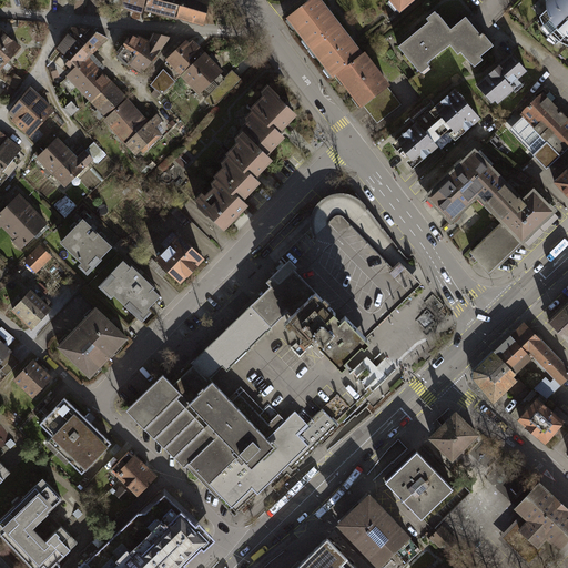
[(83,14),(83,0),(74,0),(74,14),(83,14)]
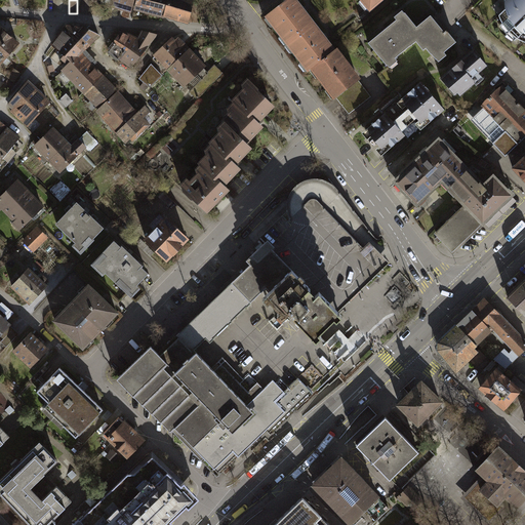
[(133,0),(114,0),(113,5),(131,10),(133,0)]
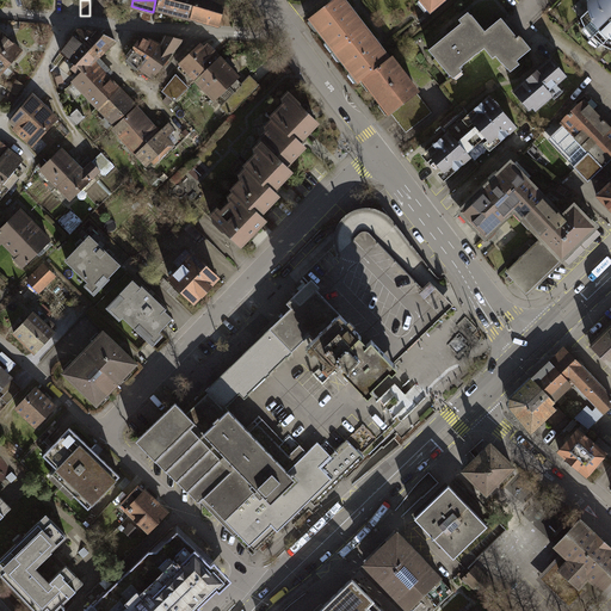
[(195,0),(160,0),(158,10),(191,19),(195,0)]
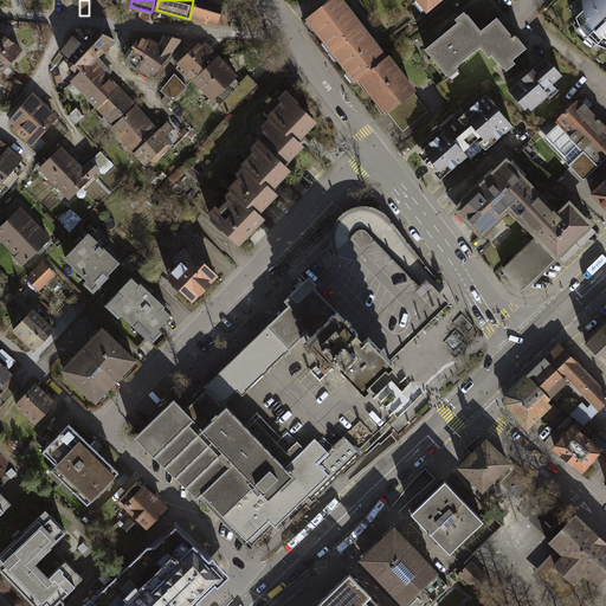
[(193,0),(189,19),(217,26),(224,1),(219,0),(193,0)]
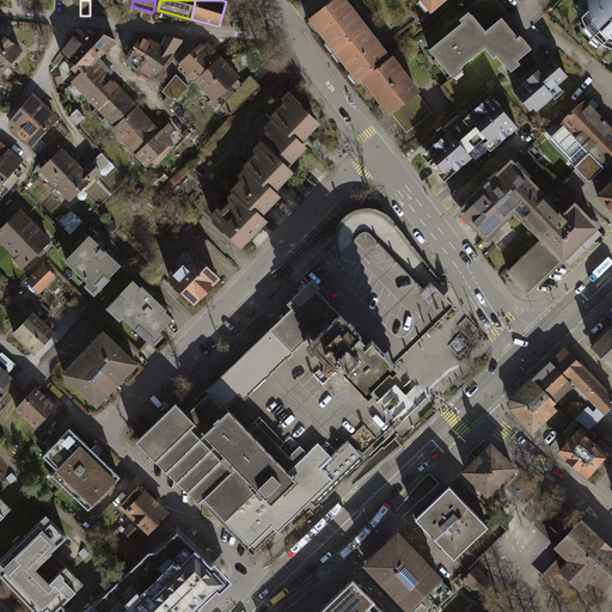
[(335,49),(363,28),(341,0),(332,0),(310,17),(335,49)]
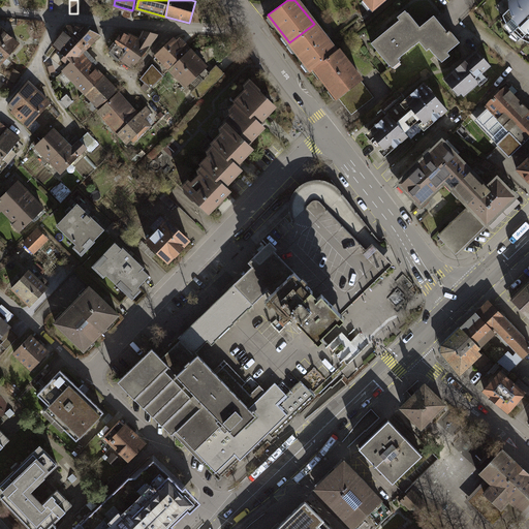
[(382,0),(365,0),(372,8),(382,0)]
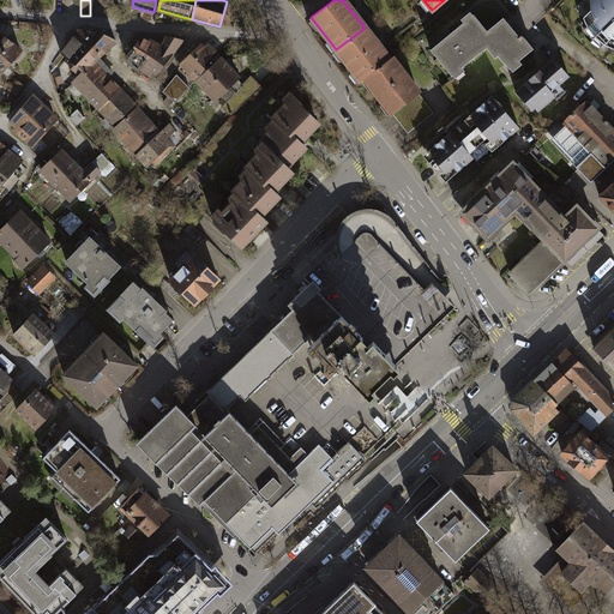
[(591,11),(584,18),(585,22),(588,25),(589,29),(590,26),(606,43),(605,44),(613,49),(613,11),(609,7),(613,2),(613,0),(590,0),(591,4),(591,6),(591,11)]
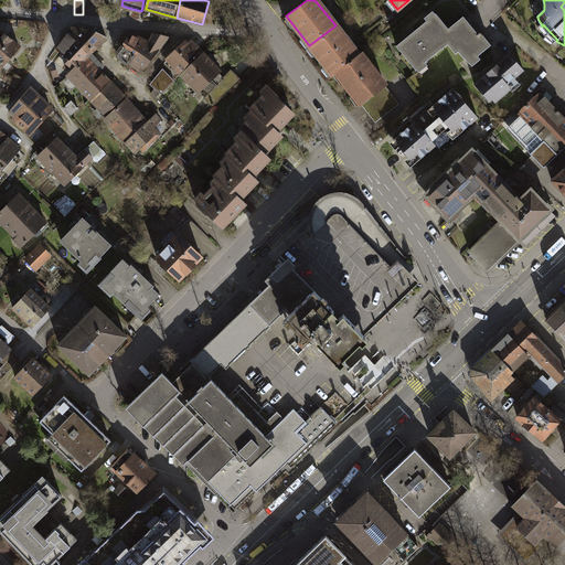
[(449,29),(436,14),(397,46),(416,70),(418,70),(417,68),(441,49),(443,49),(448,44),(455,38),(448,30),(449,29)]
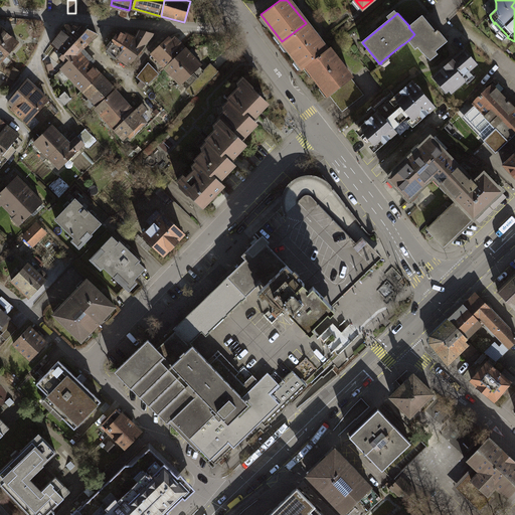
[(423,52),(427,57),(448,41),(439,30),(437,31),(422,15),(409,26),(408,27),(414,34),(408,40),(415,49),(418,47),(423,53),(423,52)]
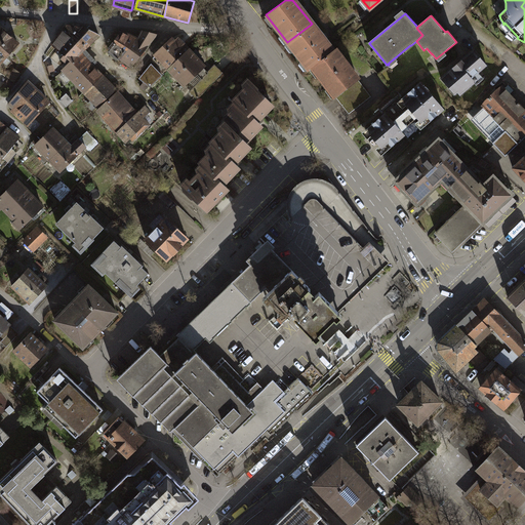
[(312,67),(332,51),(312,24),(287,42),(308,70),(312,67)]
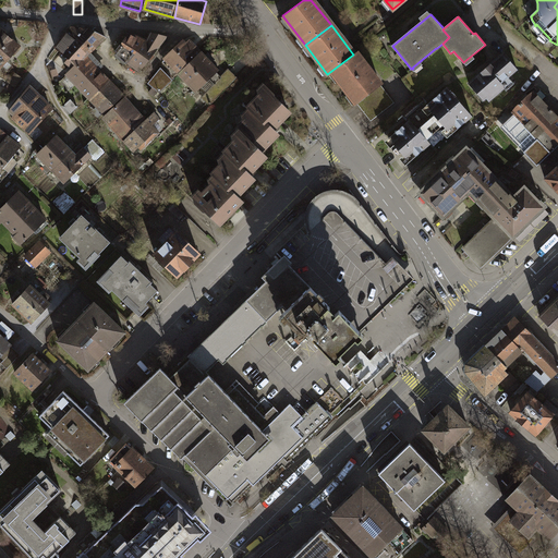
[(89,28),(72,27),(68,33),(92,50),(105,37),(89,28)]
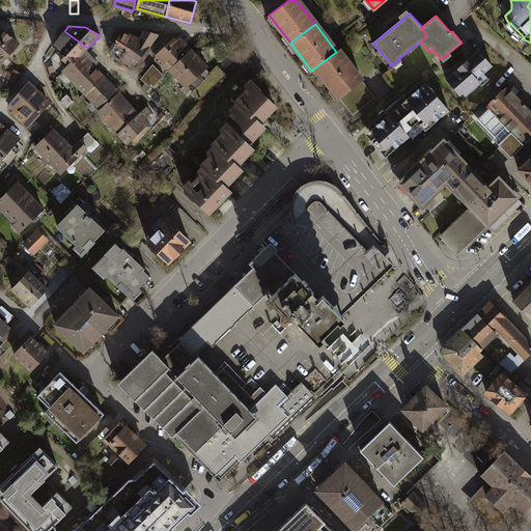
[(19,45),(0,28),(0,64),(1,65),(19,45)]
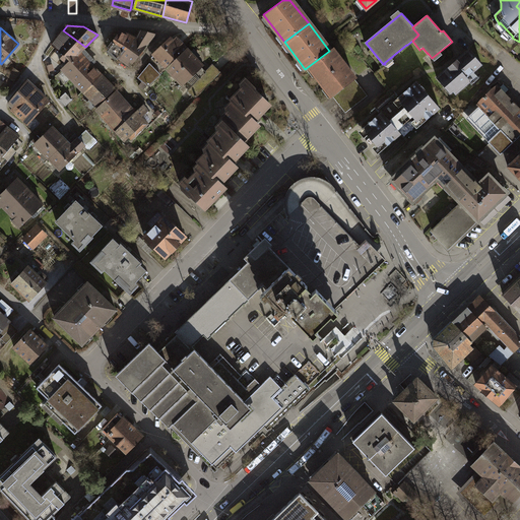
[(85,47),(63,30),(52,45),(64,55),(61,59),(67,64),(83,50),(85,47)]
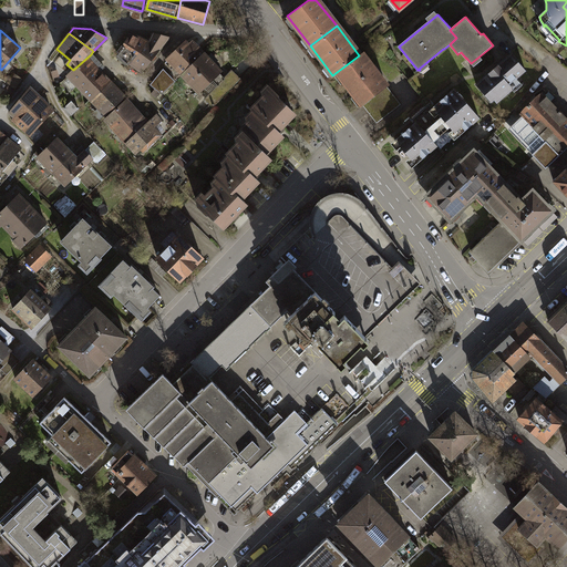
[(150,43),(133,63),(143,70),(169,38),(154,33),(150,43)]
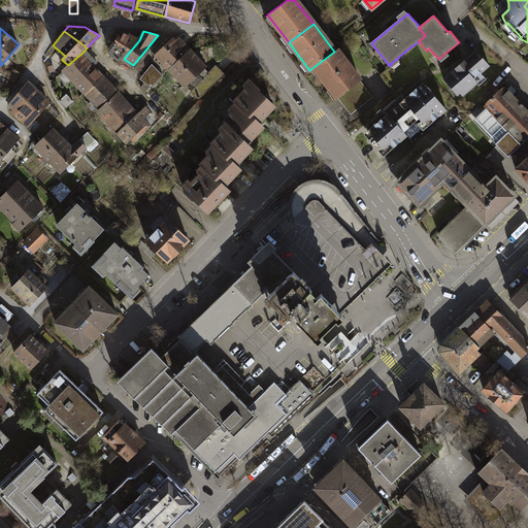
[(139,40),(123,32),(110,48),(112,50),(110,52),(120,59),(121,57),(124,59),(139,40)]
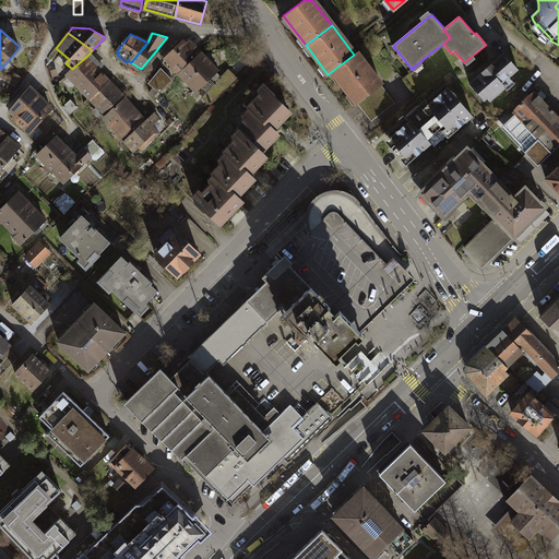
[(187,44),(185,42),(165,60),(180,73),(189,63),(187,61),(199,50),(190,42),(187,44)]
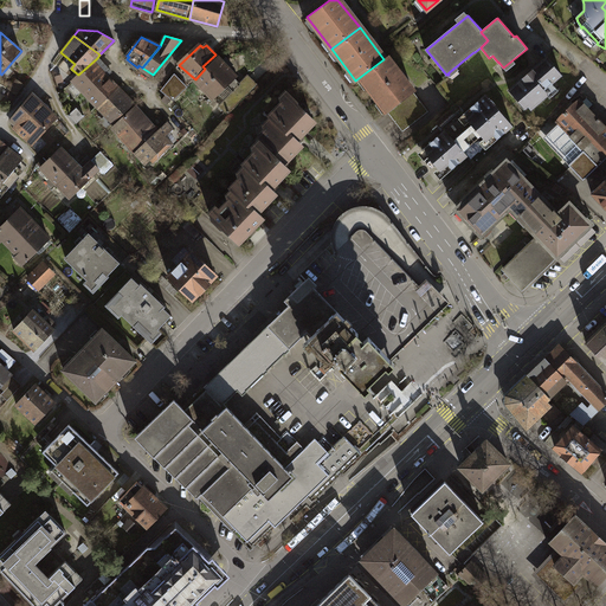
[(205,69),(195,79),(213,100),(236,78),(236,76),(216,55),(202,66),(205,69)]
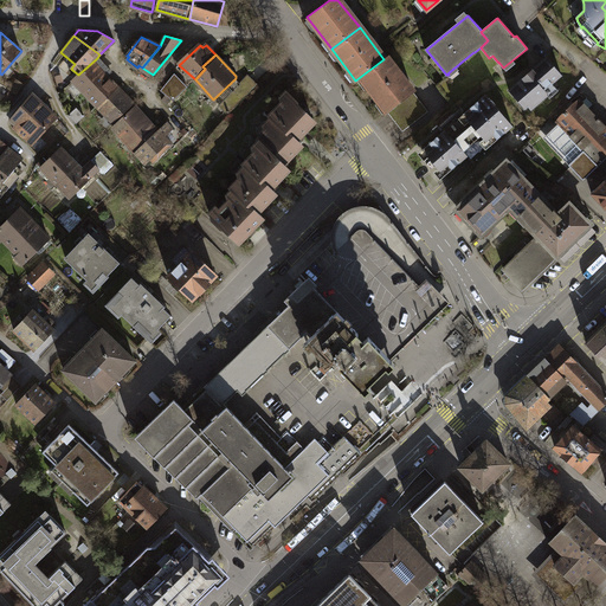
[(73,81),(97,107),(117,88),(105,77),(110,72),(97,58),(78,75),(73,81)]
